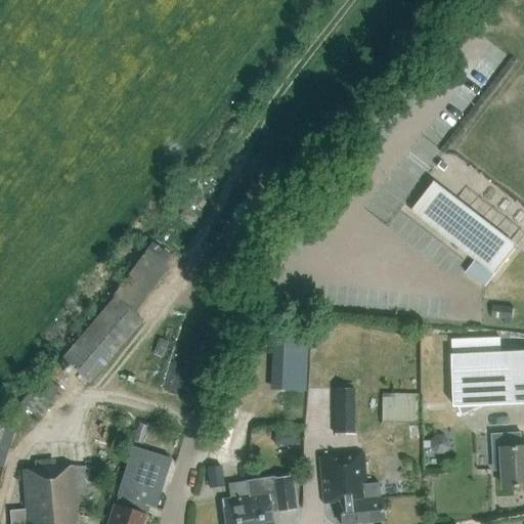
[(412,210),(405,220),(486,284),(493,273),(494,274),(517,247),(516,246),(513,249),(459,206),(456,208),(445,199),(446,197),(432,185),(434,182),(433,181),(411,209),(412,210)]
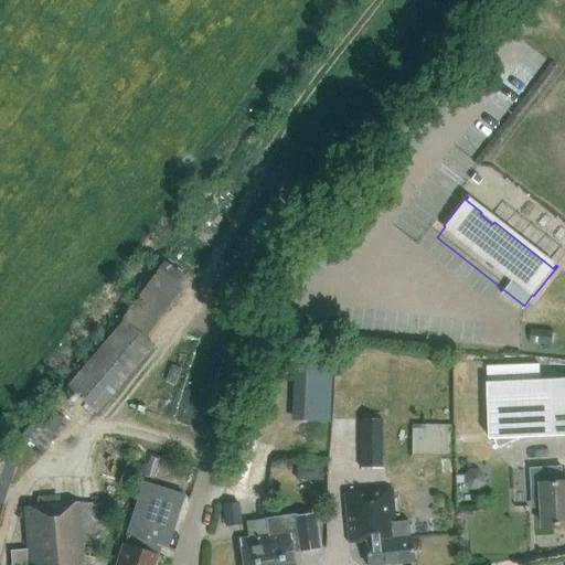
[(117,312),(137,331),(182,283),(162,264),(117,312)]
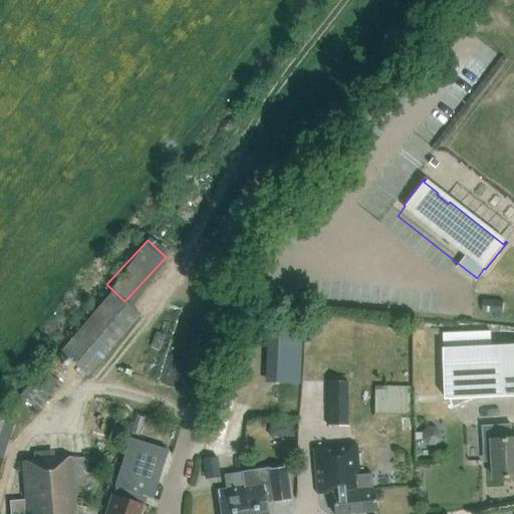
[(61,352),(87,374),(139,314),(113,292),(61,352)]
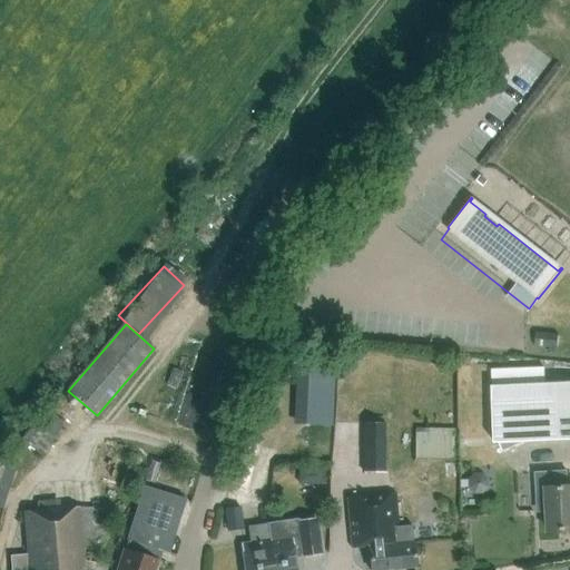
[(537,333),(534,346),(557,349),(559,335),(537,333)]
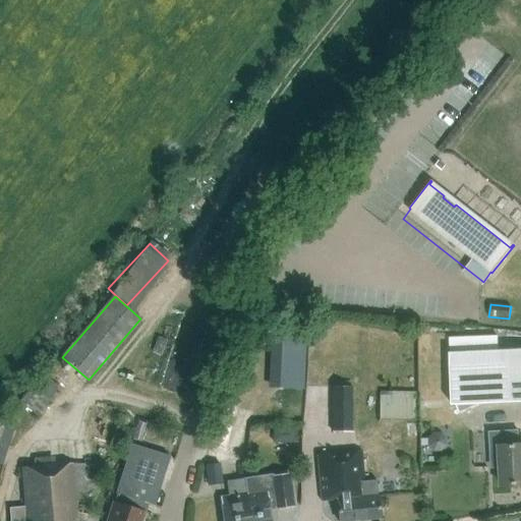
[(450,338),(452,406),(520,402),(520,351),(499,352),(498,336),(450,338)]
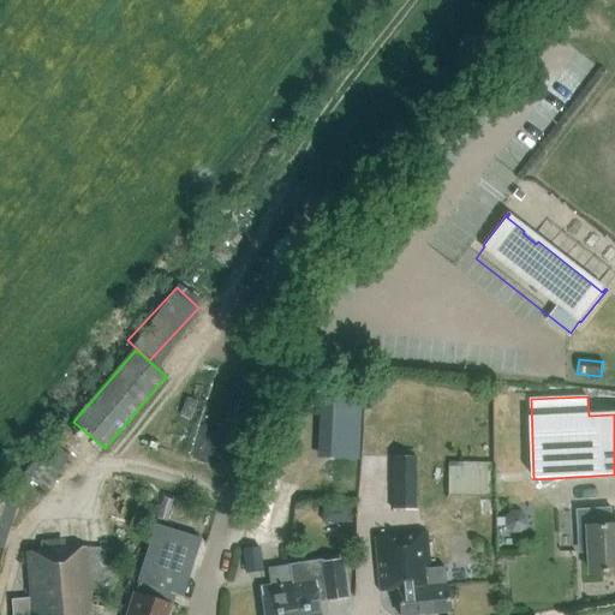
[(324,457),(359,458),(362,400),(327,399),(324,457)]
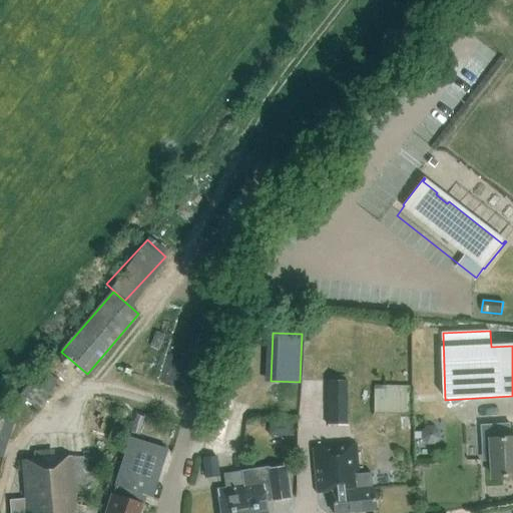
[(347,425),(347,381),(327,381),(327,425),(347,425)]
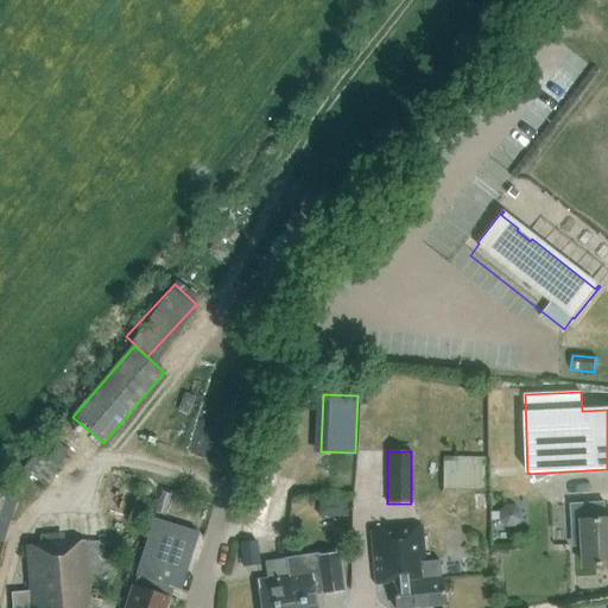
[(443,489),(485,492),(486,456),(444,456),(443,489)]
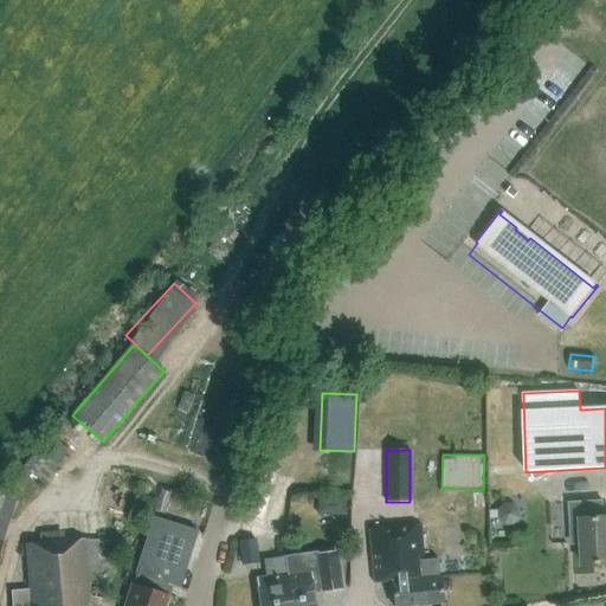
[(253,491),(252,490),(245,516),(264,522),(277,472),(259,468),(253,491)]
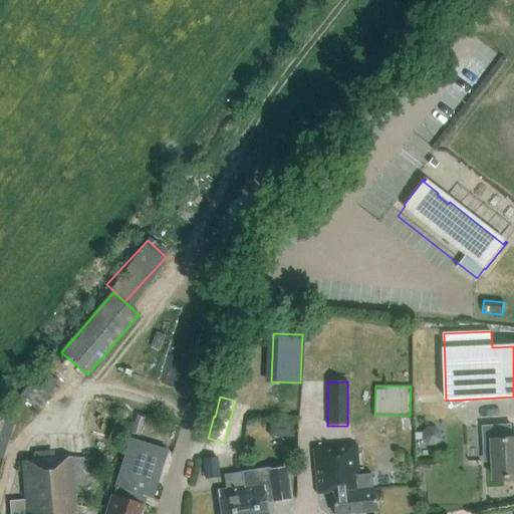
[(0,456),(2,457),(13,420),(0,415),(0,456)]
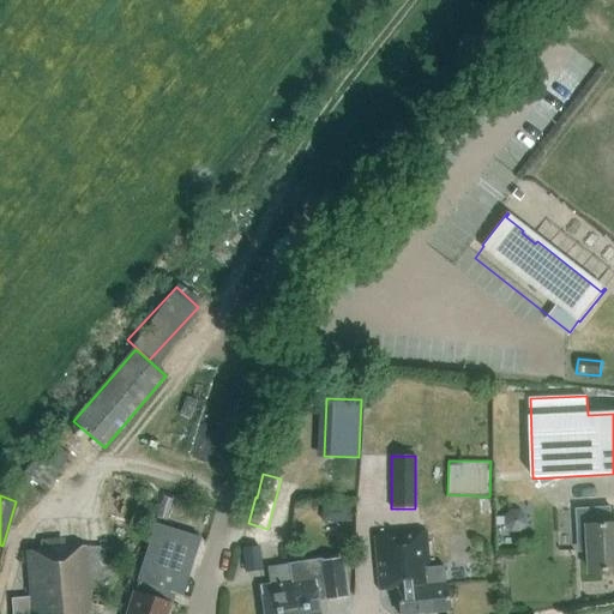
[(589,545),(591,575),(613,572),(613,525),(611,527),(611,507),(577,510),(578,545),(589,545)]
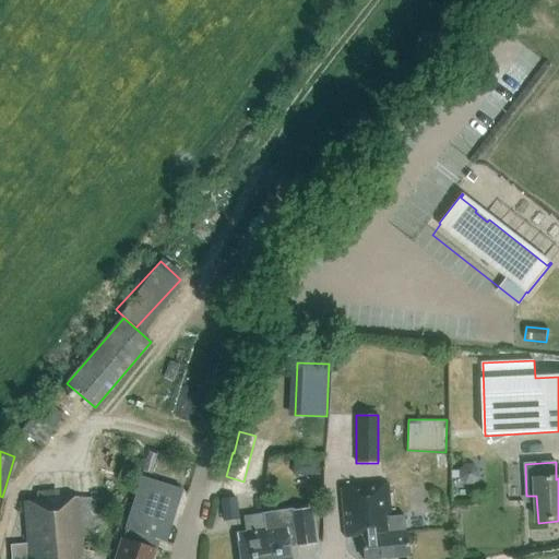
[(114,558),(151,558),(155,549),(157,550),(159,540),(165,542),(181,489),(140,476),(123,528),(126,530),(123,539),(120,538),(114,558)]
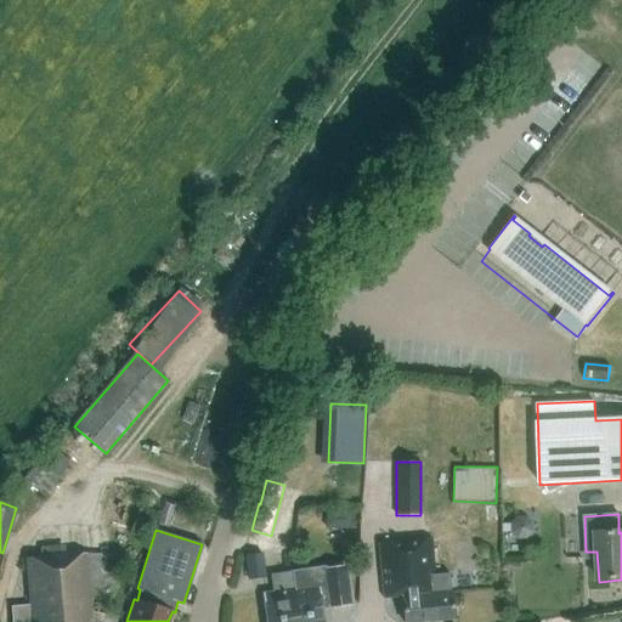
[(419,621),(453,618),(450,574),(435,575),(431,538),(380,543),(385,599),(402,597),(405,621),(419,621)]
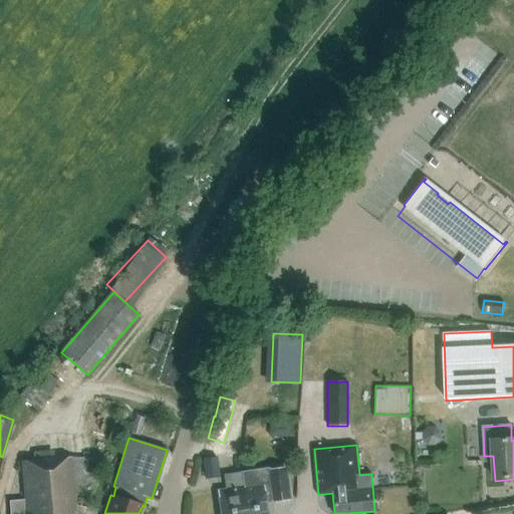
[(74,513),(69,457),(21,462),(25,501),(10,503),(10,513),(74,513)]
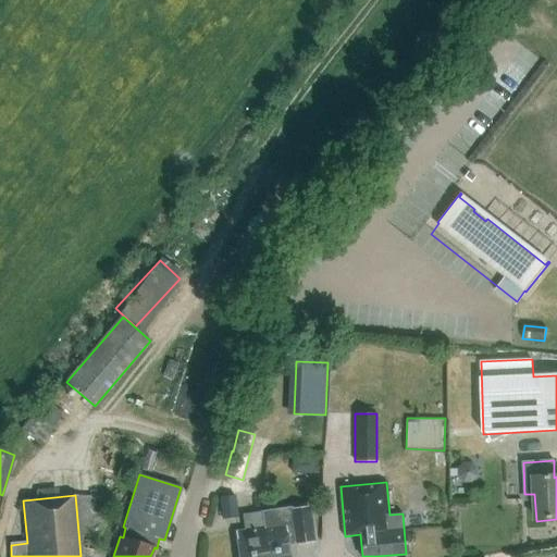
[(221,497),(223,519),(237,517),(234,496),(221,497)]
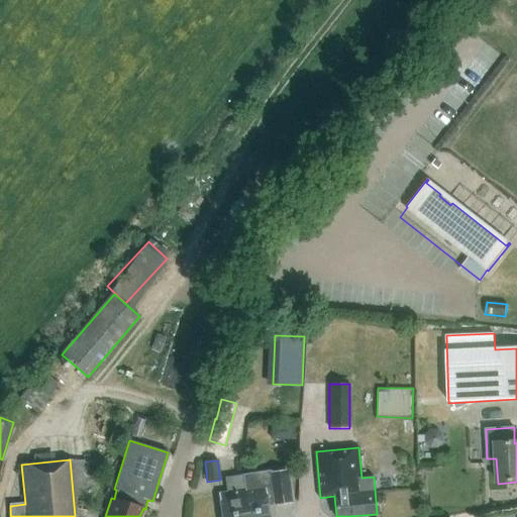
[(249,487),(251,496),(245,497),(247,516),(269,516),(267,502),(275,501),(276,504),(291,502),(287,470),(272,472),(272,470),(243,474),(243,477),(244,488),(249,487)]
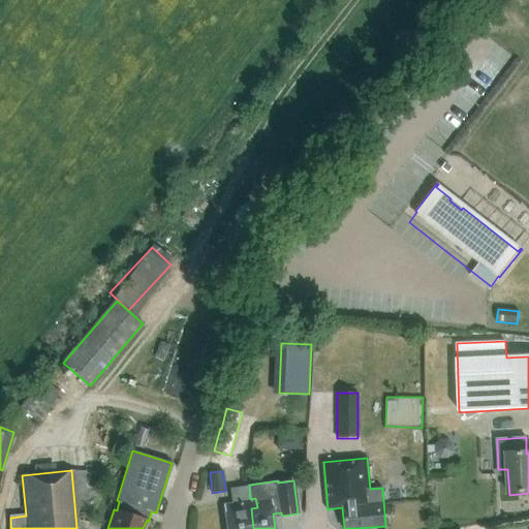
[(249,488),(248,488),(231,491),(234,503),(224,504),(227,528),(253,528),(251,508),(257,507),(255,498),(250,499),(249,488)]
